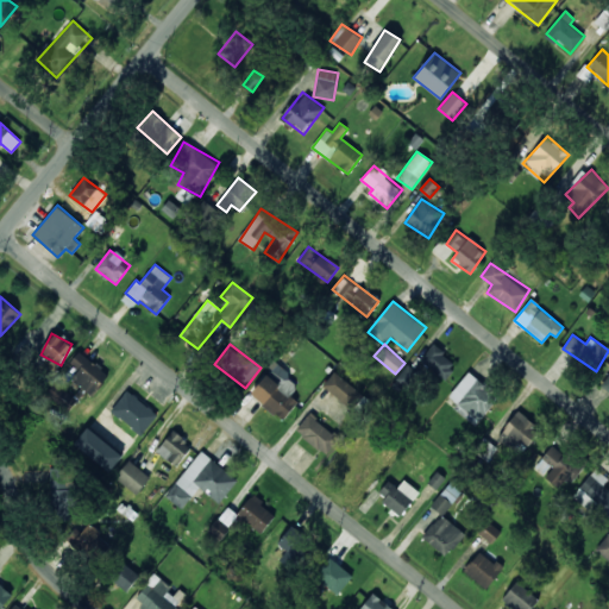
[(457,363),(432,344),(419,362),(444,381),(457,363)]
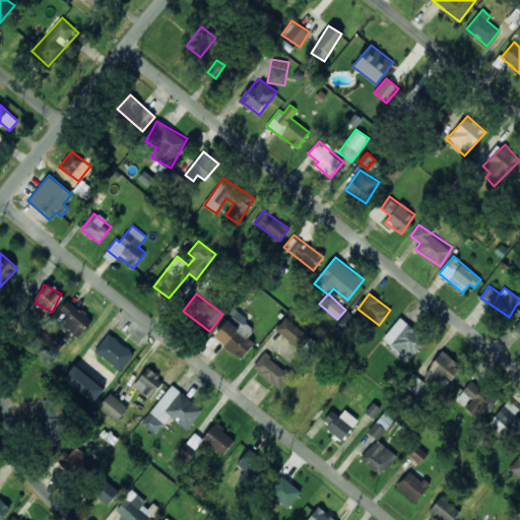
[(80,337),(92,318),(66,301),(60,310),(68,315),(61,325),(80,337)]
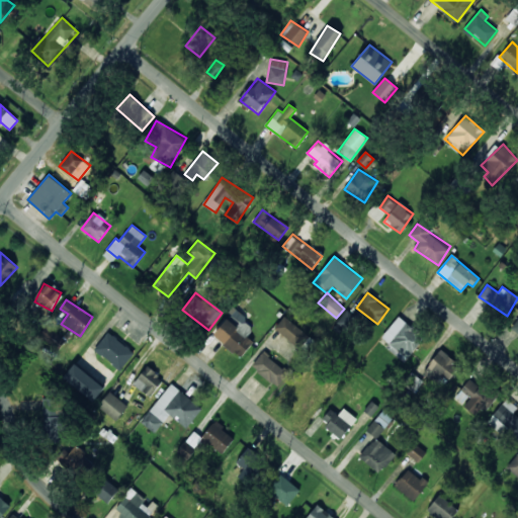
[(240,358),(254,342),(247,335),(254,327),(236,310),(213,334),(240,358)]
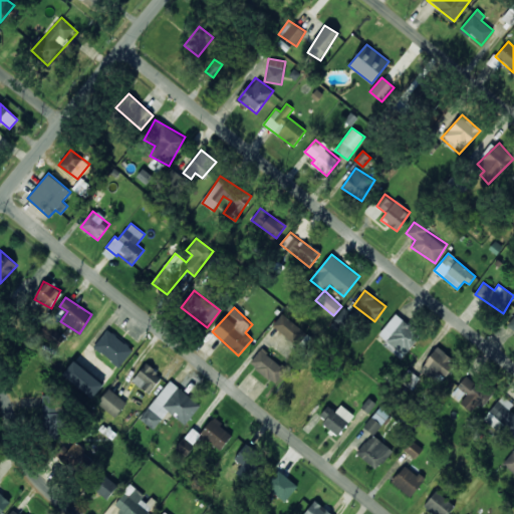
[(353,316),(343,308),(334,320),(344,328),(353,316)]
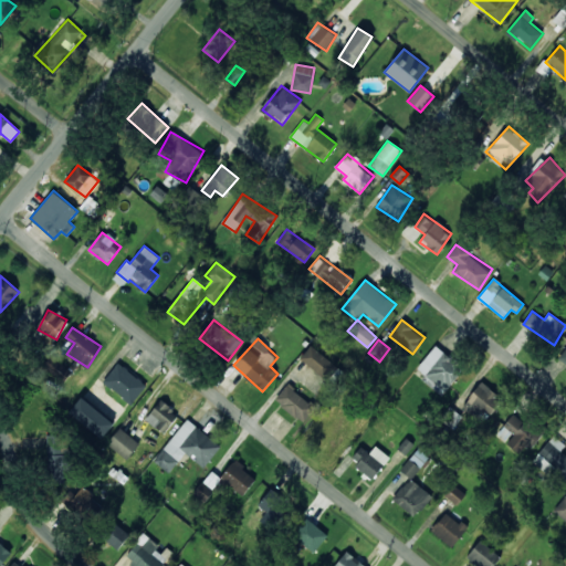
[(441,395),(463,369),(436,345),(417,367),(428,377),(425,380),(441,395)]
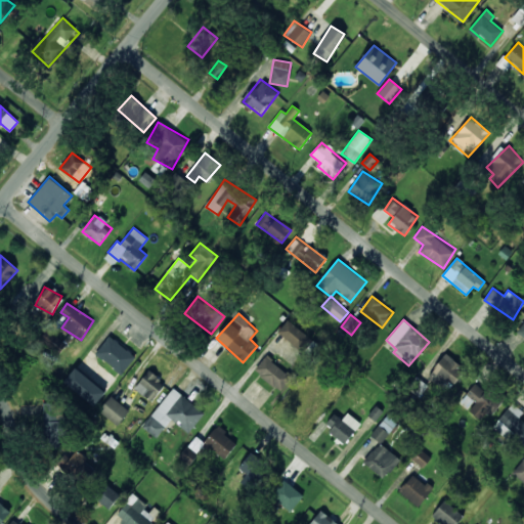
[(278,332),(309,352),(317,342),(287,320),(278,332)]
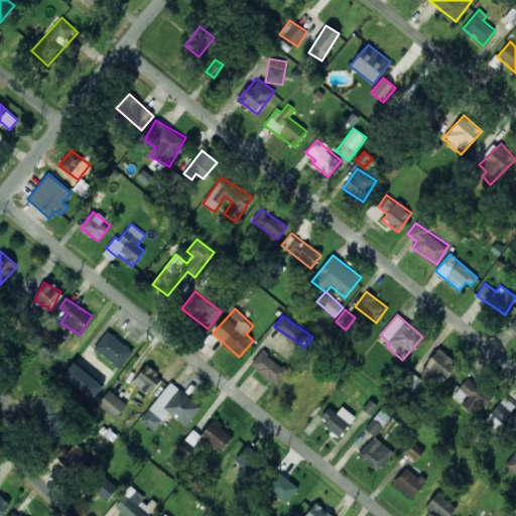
[(38,333),(56,349),(66,340),(47,324),(38,333)]
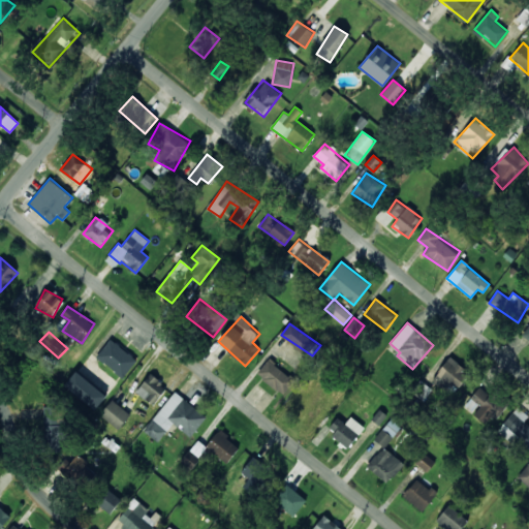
[(96,355),(122,378),(137,362),(112,338),(96,355)]
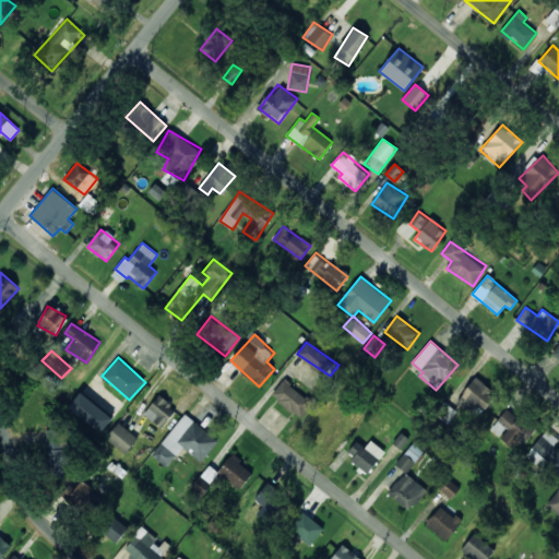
[(484,414),(497,392),(473,378),(460,399),(484,414)]
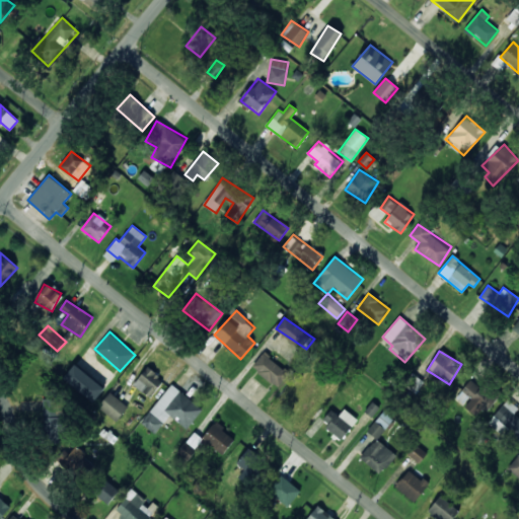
[(289,374),(265,352),(251,366),(277,388),(289,374)]
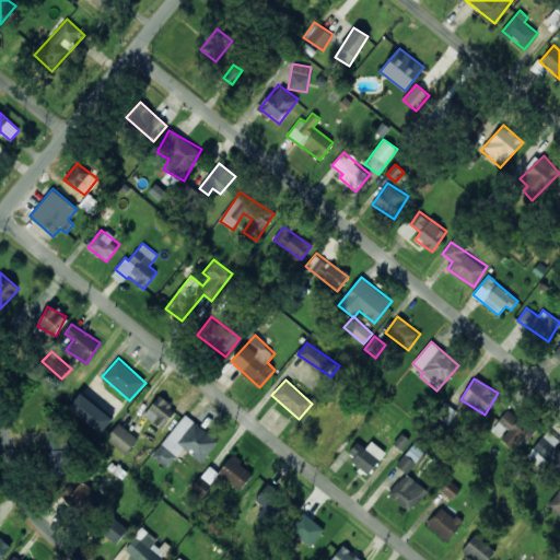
[(69,407),(101,434),(113,419),(81,393),(69,407)]
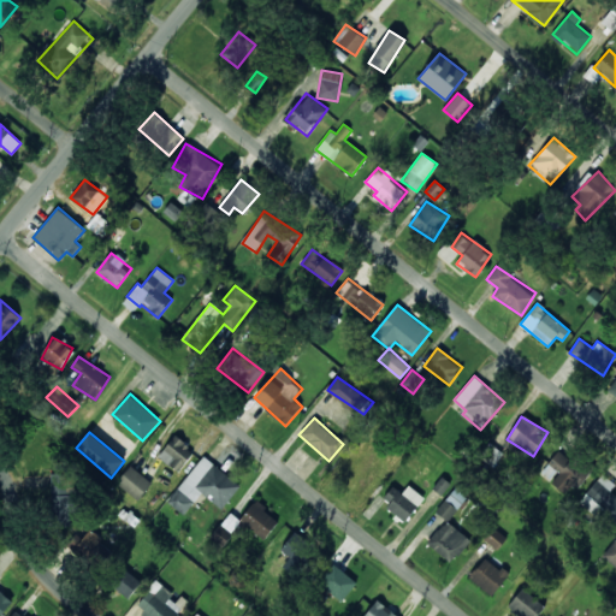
[(159,458),(181,471),(194,448),(172,436),(159,458)]
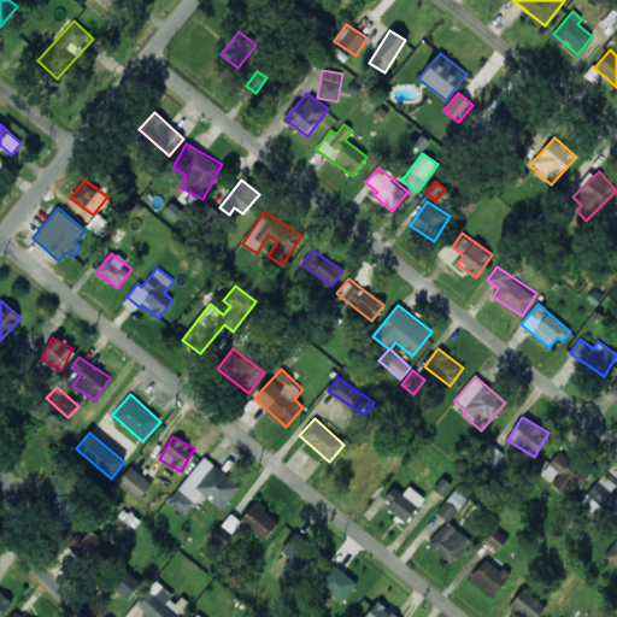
[(554,480),(552,482),(575,497),(592,470),(558,450),(544,474),(554,480)]
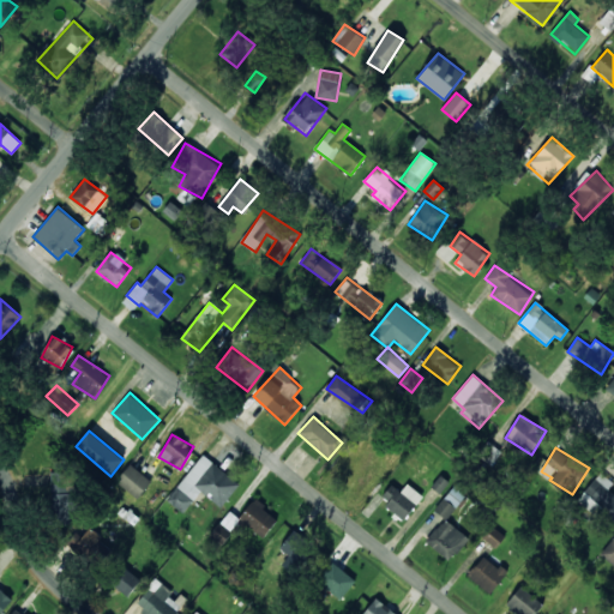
[(240,483),(203,455),(167,500),(184,513),(200,491),(221,507),(240,483)]
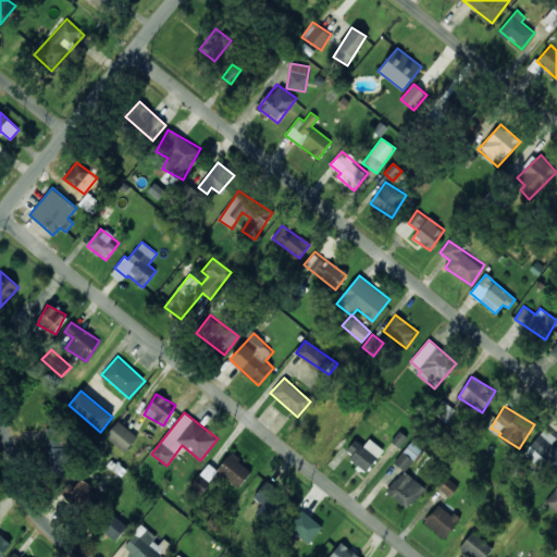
[(106,437),(127,452),(138,435),(116,421),(106,437)]
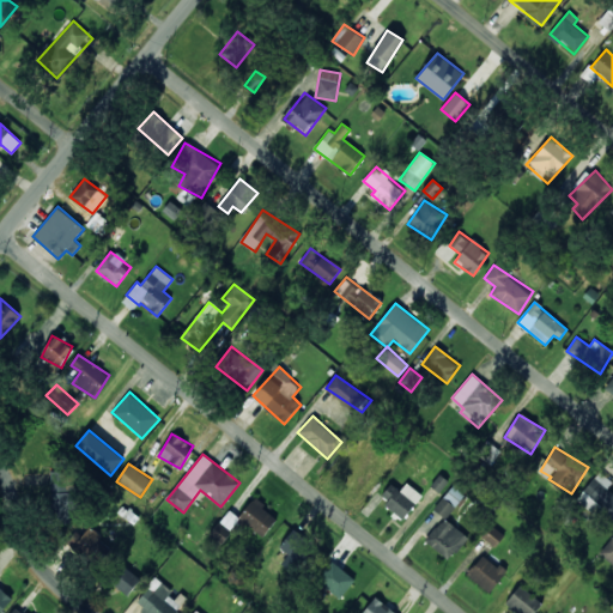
[(70,509),(74,509),(73,471),(49,471),(50,523),(71,523),(70,509)]
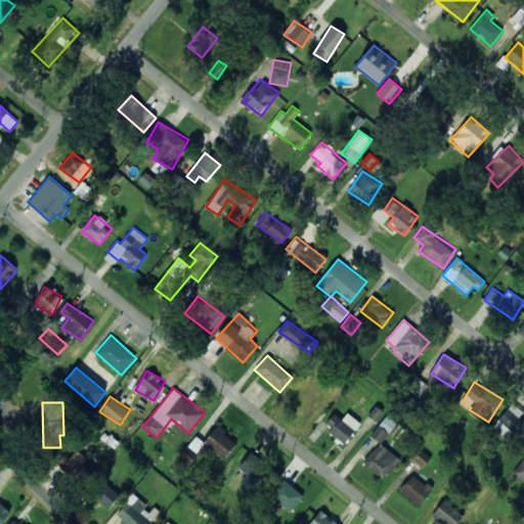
[(523,420),(520,417),(523,411),(512,402),(493,427),(507,438),(511,433),(523,443),(523,420)]
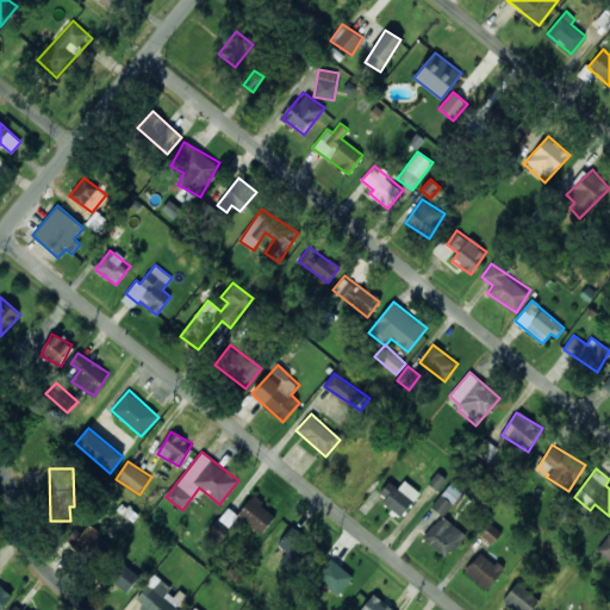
[(398,487),(390,480),(377,496),(402,516),(421,493),(405,480),(398,487)]
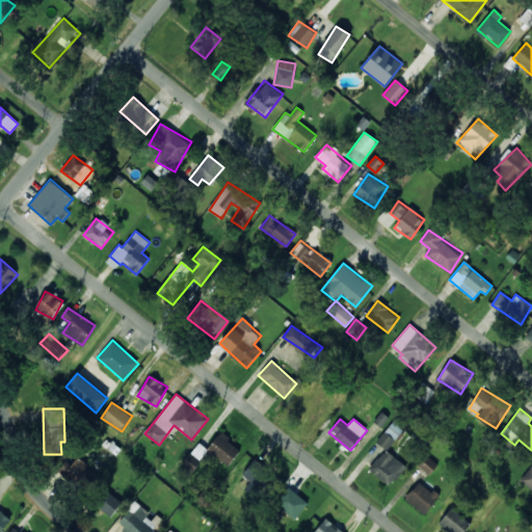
[(398,433),(388,426),(376,443),(388,450),(398,433)]
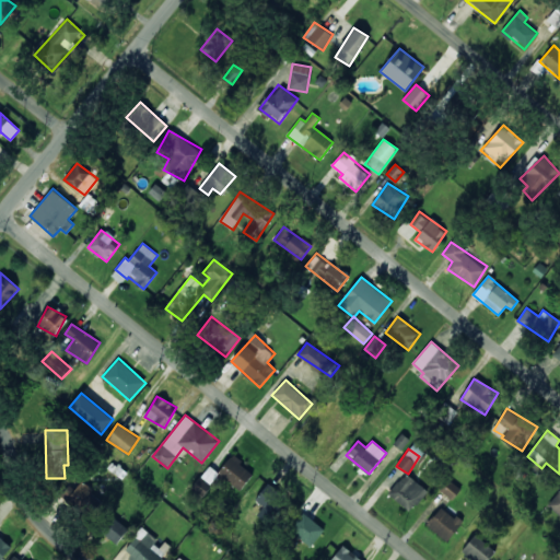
[(254,473),(232,455),(218,473),(240,490),(254,473)]
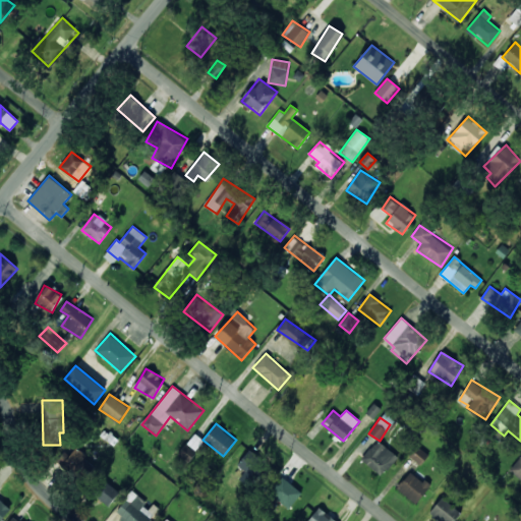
[(383,476),(397,456),(375,440),(361,460),(383,476)]
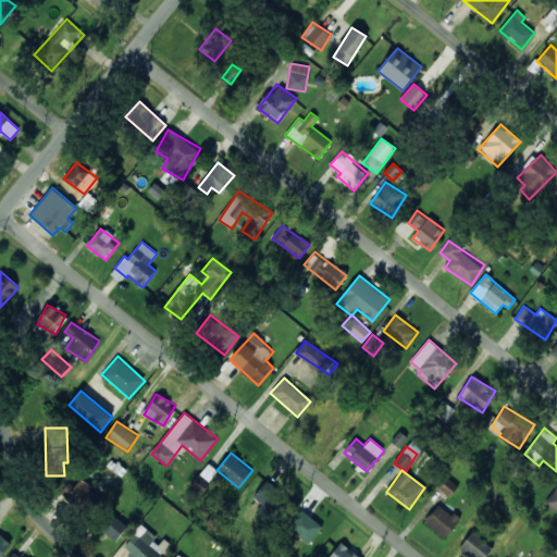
[(209,482),(198,474),(189,487),(200,495),(209,482)]
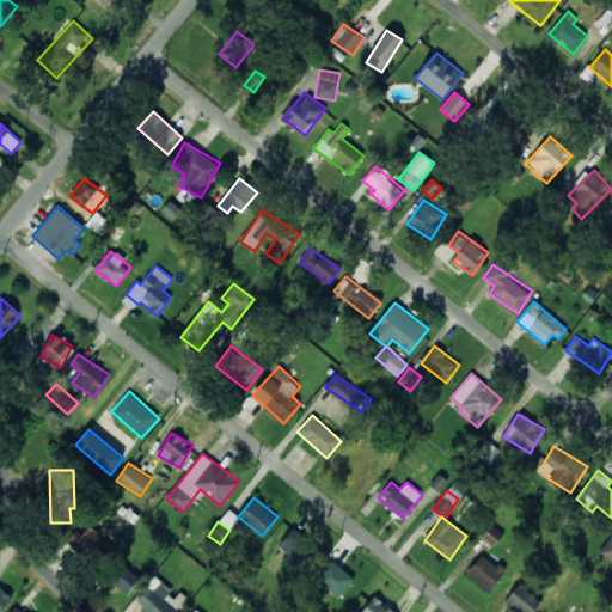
[(481,537),(496,545),(503,532),(488,524),(481,537)]
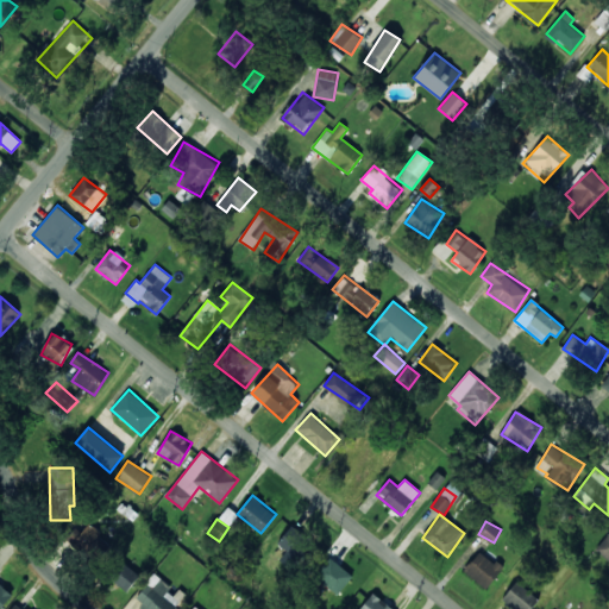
[(102,534),(89,522),(79,535),(71,529),(66,535),(87,554),(102,534)]
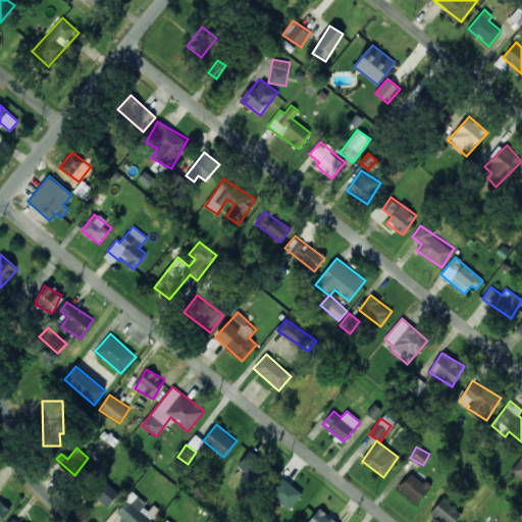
[(521,456),(521,457),(510,471),(521,480),(521,456)]
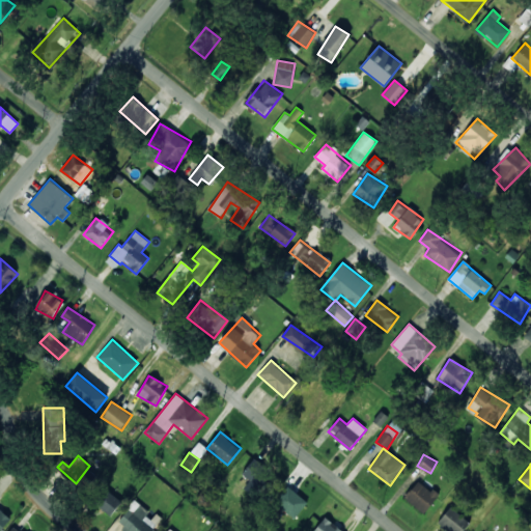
[(423,513),(438,496),(419,479),(404,497),(423,513)]
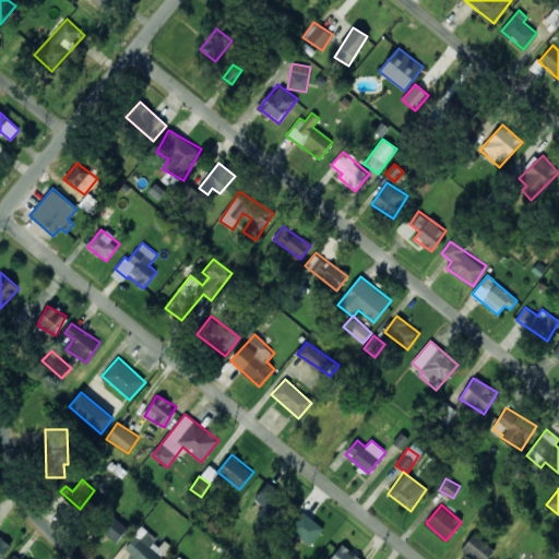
[(323,528),(304,512),(289,528),(310,546),(323,528)]
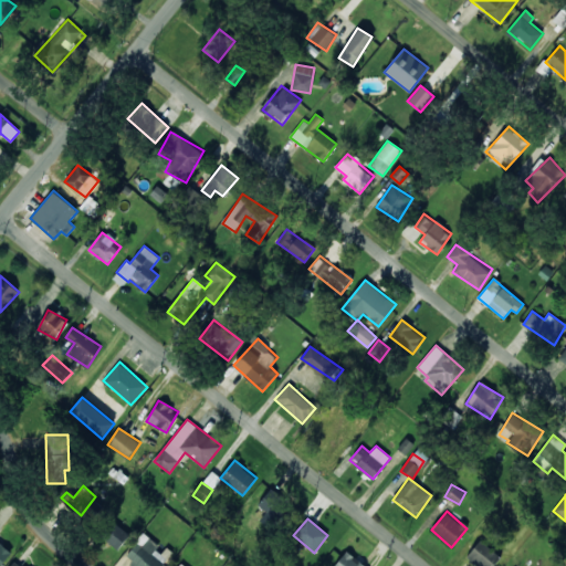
[(118,549),(129,534),(113,521),(102,536),(118,549)]
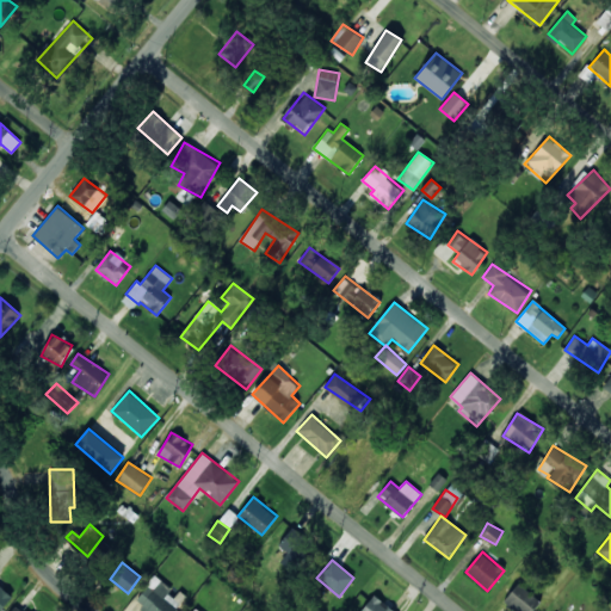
[(146,610),(176,610),(187,597),(177,588),(174,591),(155,574),(134,602),(146,610)]
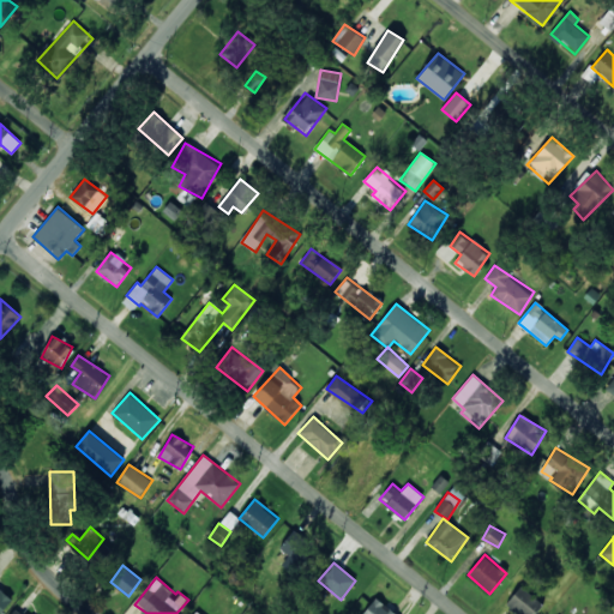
[(535,613),(543,603),(521,587),(506,606),(517,613),(535,613)]
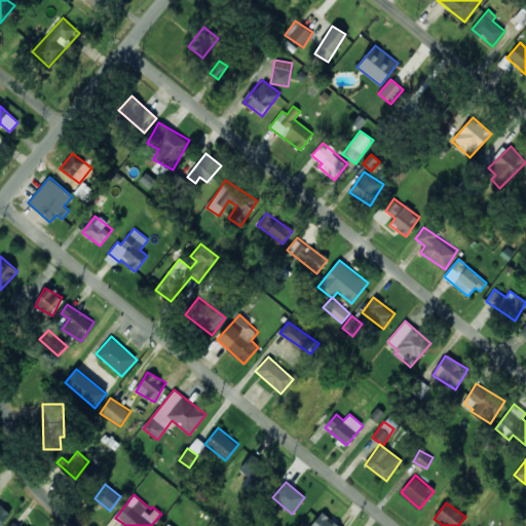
[(0,525),(10,515),(0,504),(0,525)]
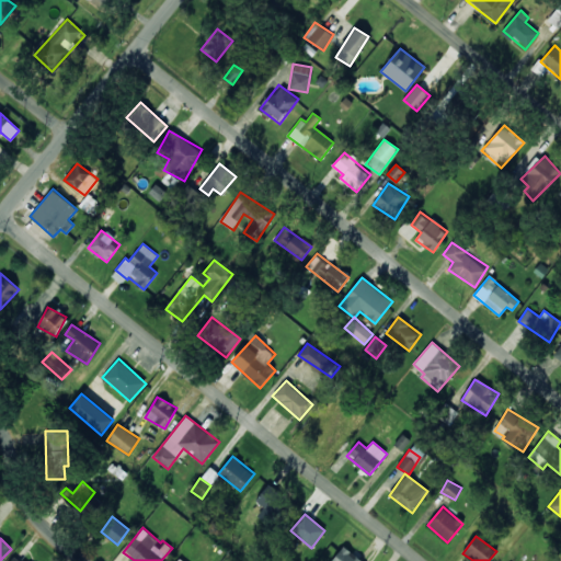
[(363,560),(342,546),(331,560),(363,560)]
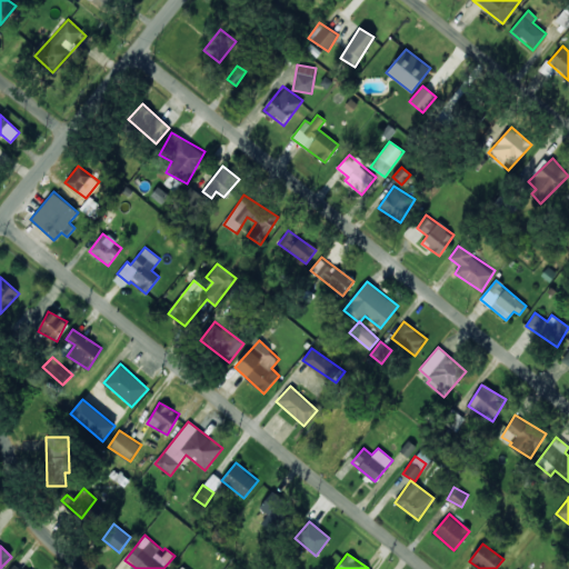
[(26,568),(22,566),(25,562),(20,558),(10,568),(26,568)]
